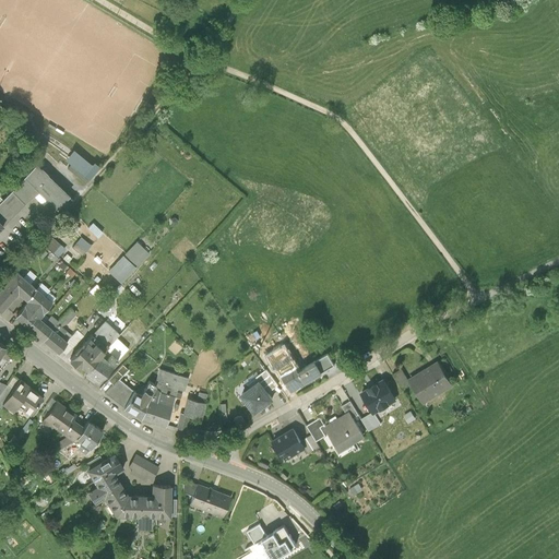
[(91,166),(74,152),(67,161),(72,166),(68,170),(85,186),(99,169),(93,164),(91,166)]
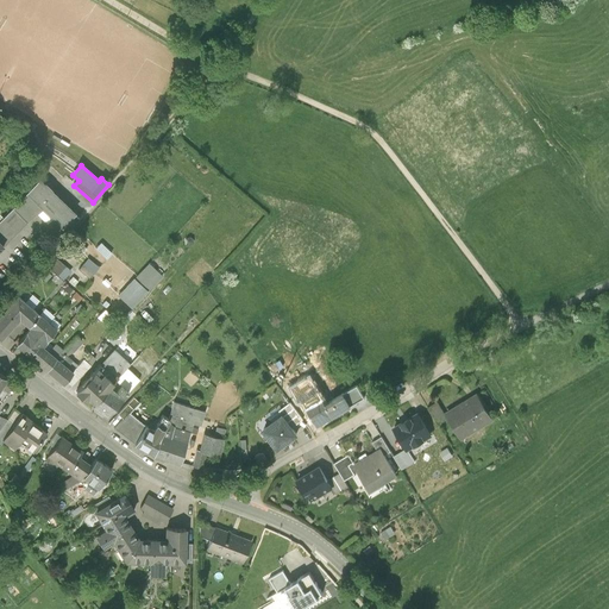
[(74,213),(39,180),(0,219),(0,242),(4,245),(42,207),(62,226),(74,213)]
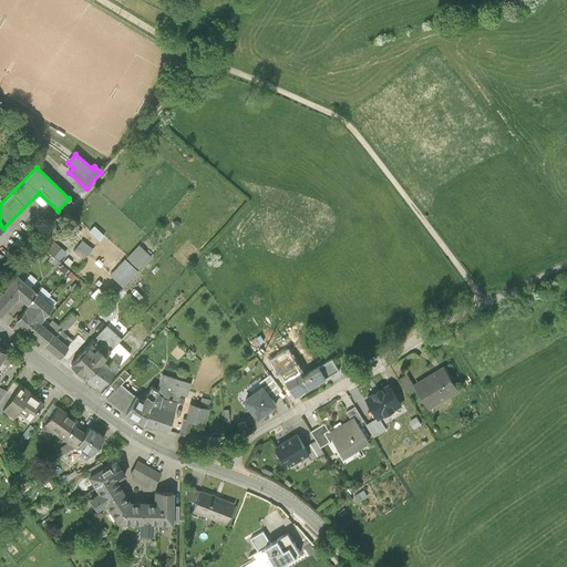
[(74,204),(69,198),(58,210),(62,216),(74,204)]
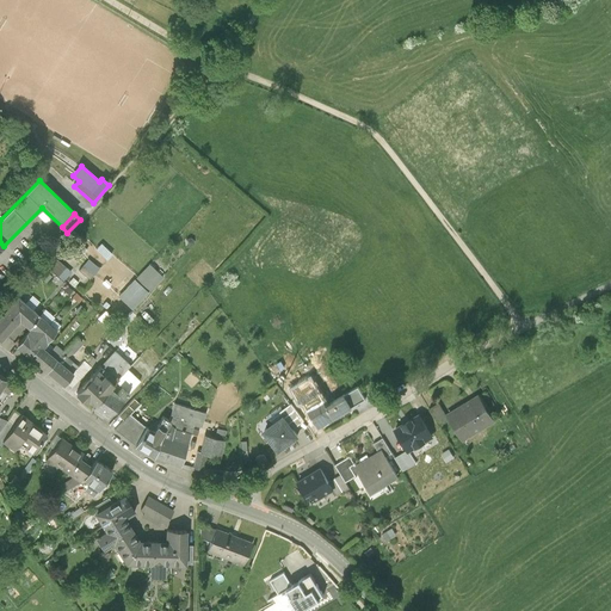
[(55,258),(48,266),(62,281),(71,272),(55,258)]
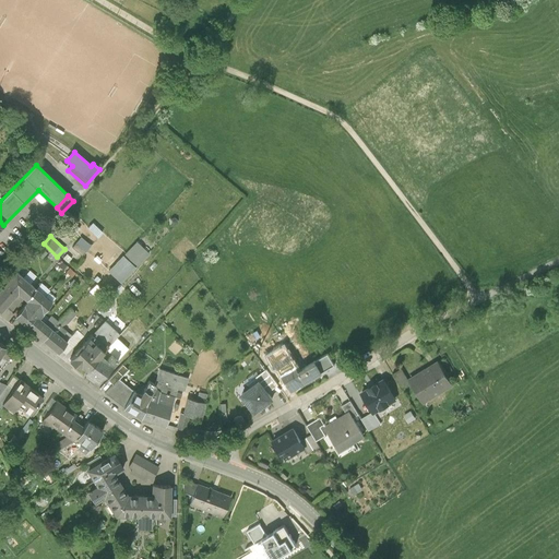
[(137,241),(109,271),(121,283),(150,253),(137,241)]
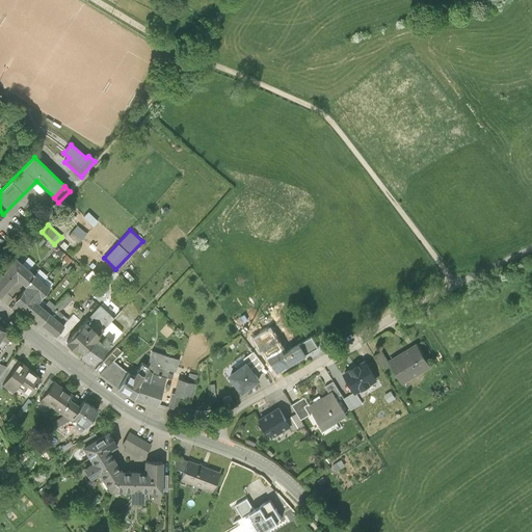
[(72,231),(69,235),(78,243),(81,238),(72,231)]
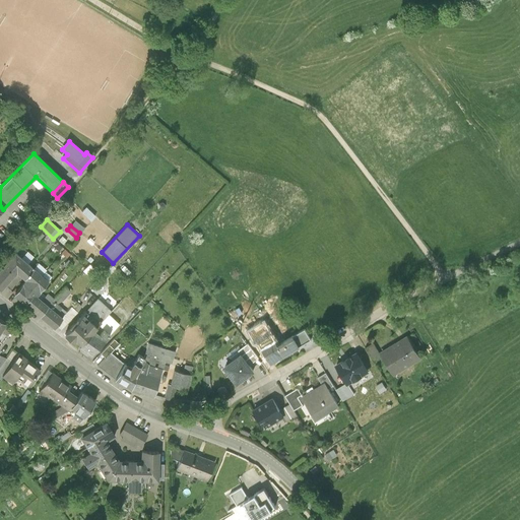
[(0,269),(0,288),(1,289),(16,271),(26,280),(36,269),(15,252),(0,269)]
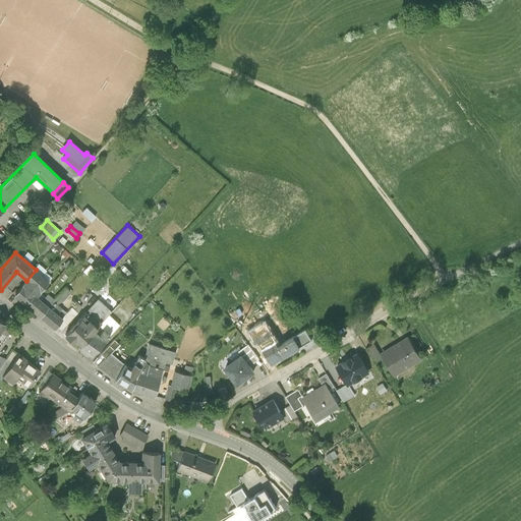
[(14,296),(26,305),(35,295),(37,297),(49,281),(36,270),(26,281),(14,296)]
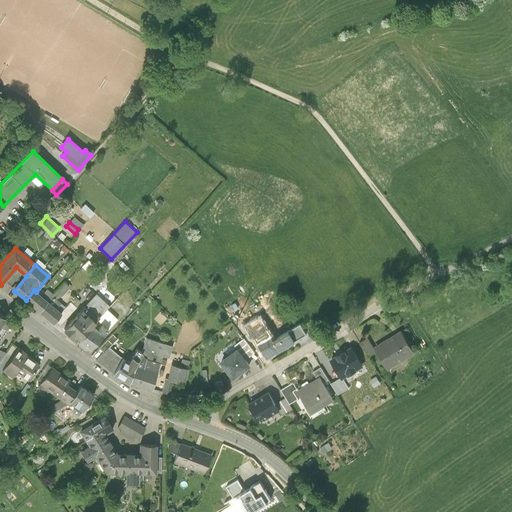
[(54,295),(48,302),(61,313),(66,308),(56,299),(61,296),(69,287),(64,283),(54,295)]
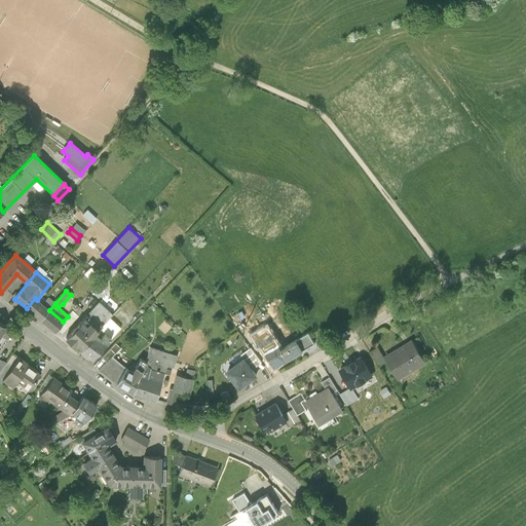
[(48,297),(42,304),(49,310),(55,303),(48,297)]
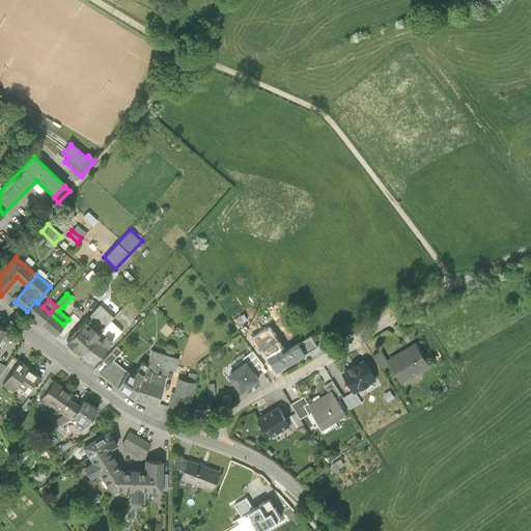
[(27,311),(42,324),(50,313),(43,307),(37,303),(35,301),(27,311)]
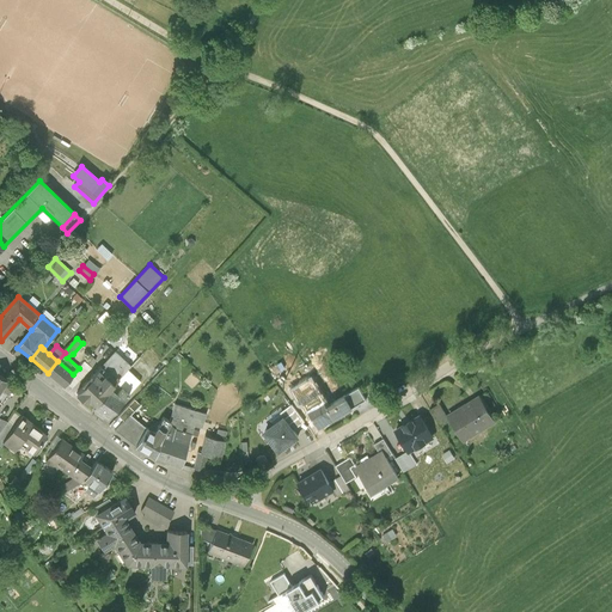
[(103,365),(98,366),(78,389),(75,395),(86,404),(89,403),(93,407),(128,371),(132,367),(115,352),(103,365)]
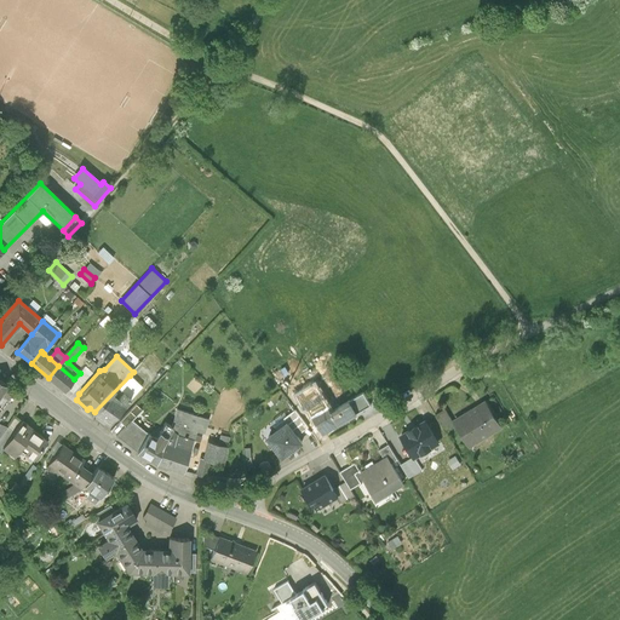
[(74,379),(67,388),(73,392),(97,367),(91,361),(80,373),(74,379)]
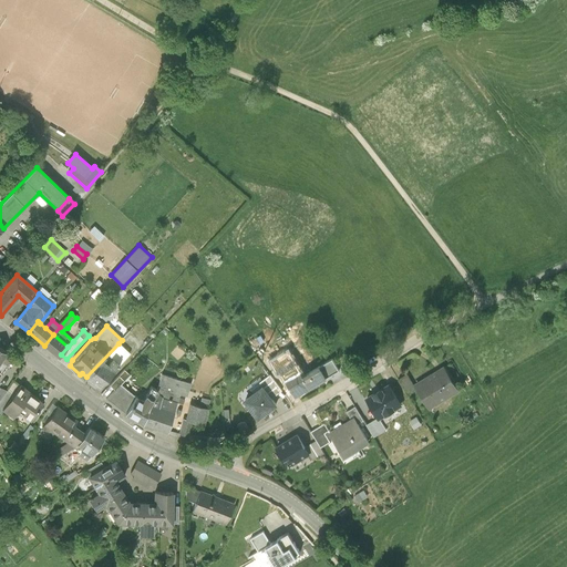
[(53,334),(44,346),(59,357),(61,354),(68,347),(53,334)]
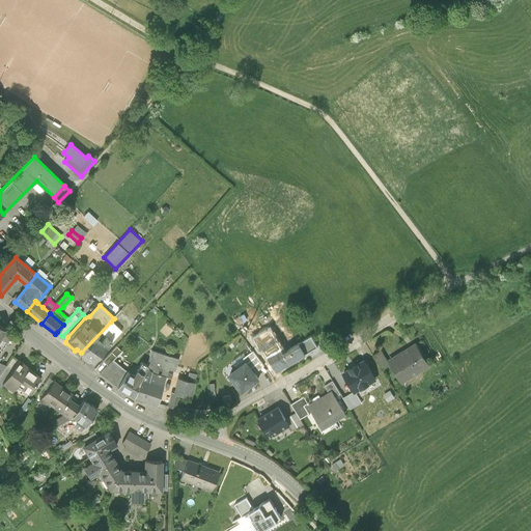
[(111,322),(81,353),(94,362),(121,332),(111,322)]
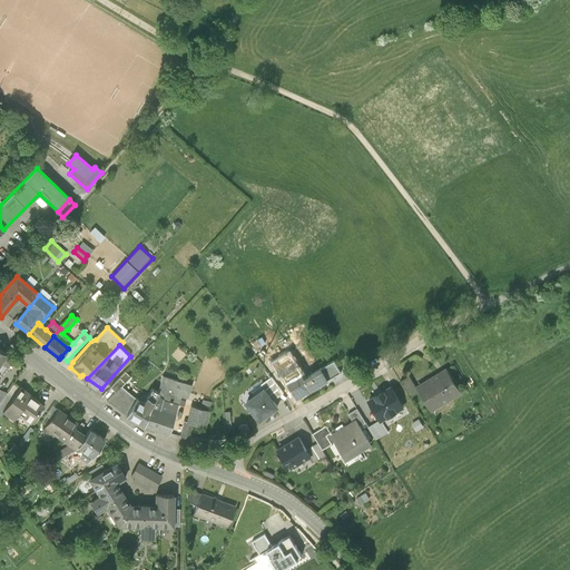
[(287,380),(301,371),(295,362),(288,353),(273,362),(277,370),(283,371),(287,380)]
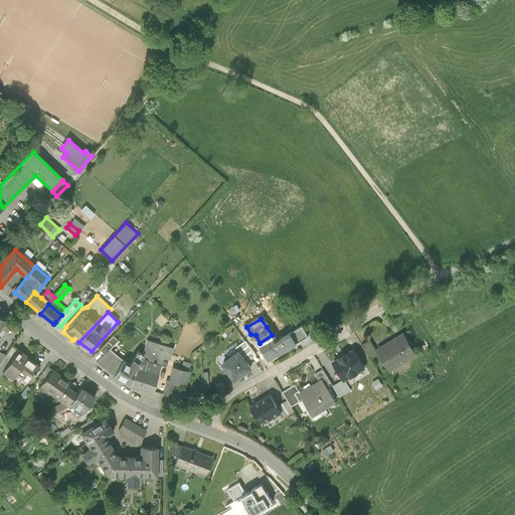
[(291,332),(296,342),(307,335),(302,326),(291,332)]
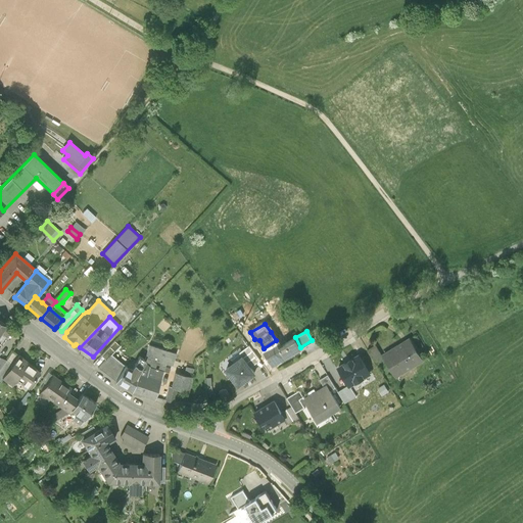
[(279,345),(286,357),(301,348),(300,347),(295,337),(294,336),(279,345)]
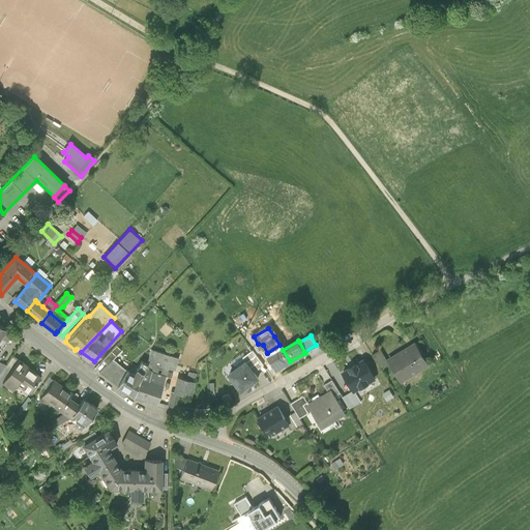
[(415,343),(387,359),(390,363),(402,381),(429,364),(415,343)]
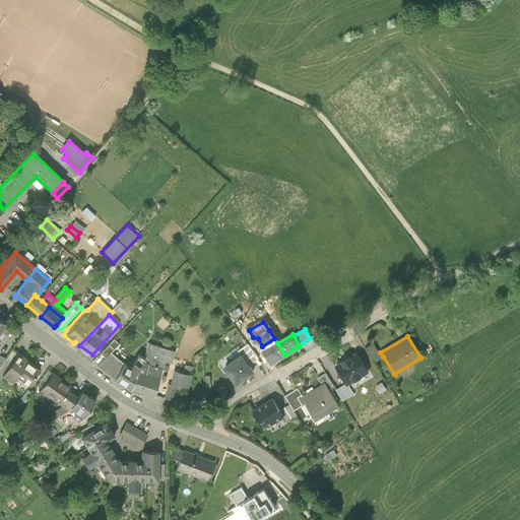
[(262,346),(271,362),(284,354),(277,343),(274,338),(262,346)]
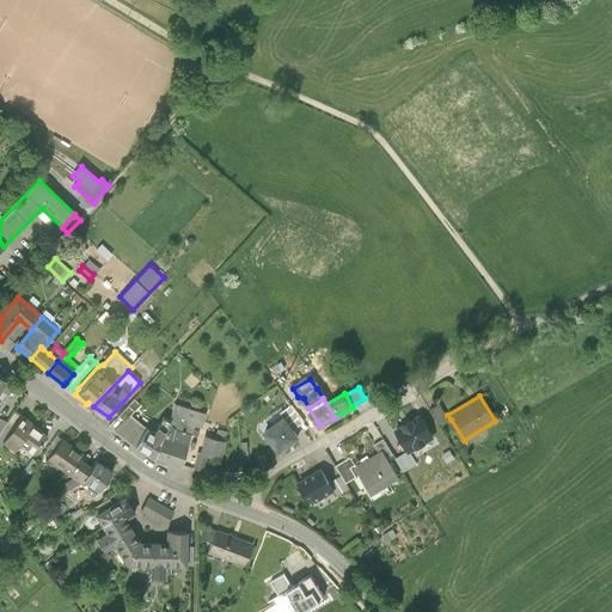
[(118,417),(123,422),(130,416),(140,405),(134,401),(118,417)]
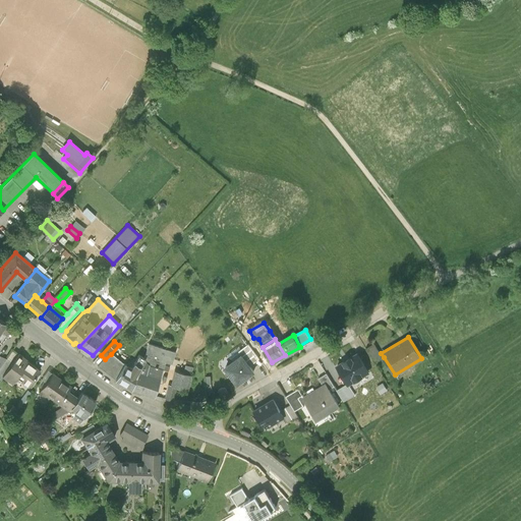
[(384,357),(381,353),(375,343),(366,348),(374,361),(384,357)]
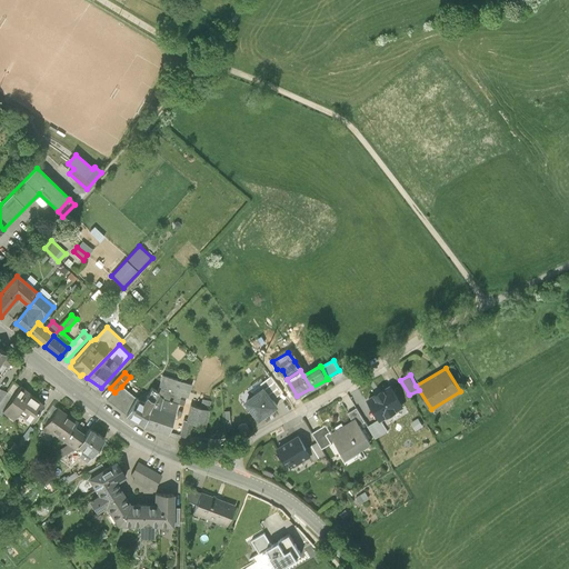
[(158,392),(143,426),(169,433),(181,395),(187,397),(191,386),(162,377),(160,389),(158,392)]
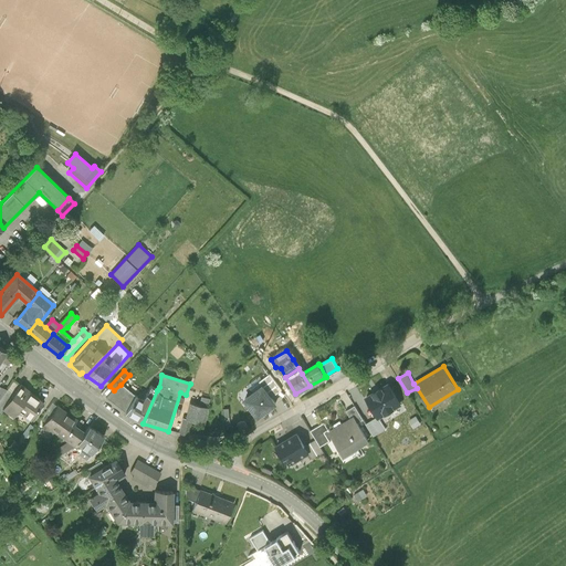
[(260,381),(262,385),(270,397),(280,389),(270,375),(260,381)]
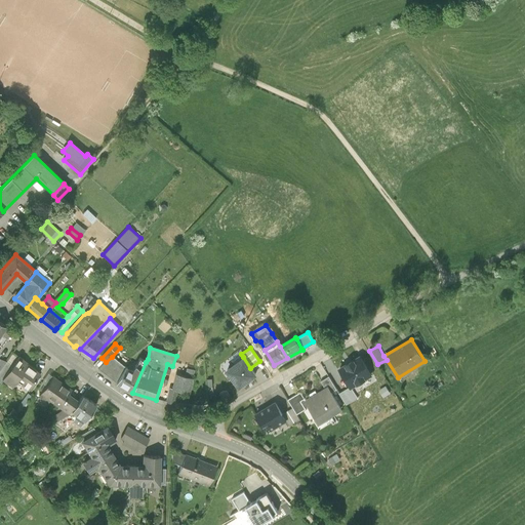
[(18,356),(12,353),(6,362),(0,370),(0,382),(4,377),(16,359),(18,356)]
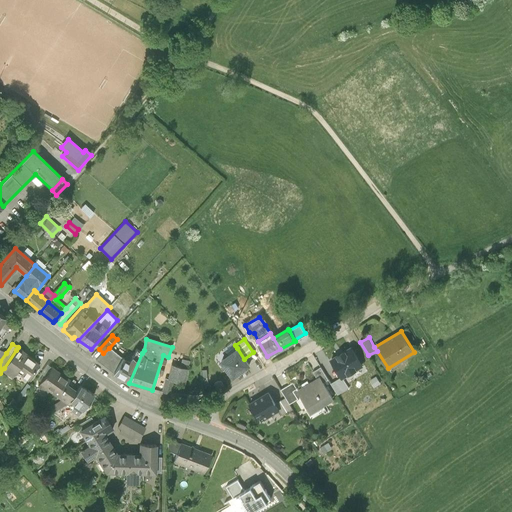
[(351,347),(332,358),(342,376),(362,365),(351,347)]
